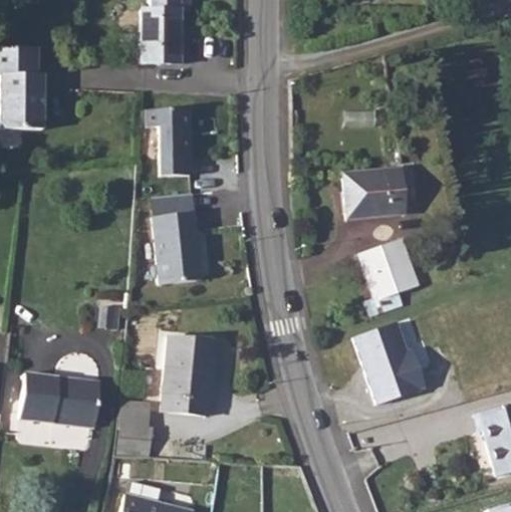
[(139,64),(178,64),(179,11),(188,11),(188,0),(150,0),(151,10),(139,10),(139,64)]
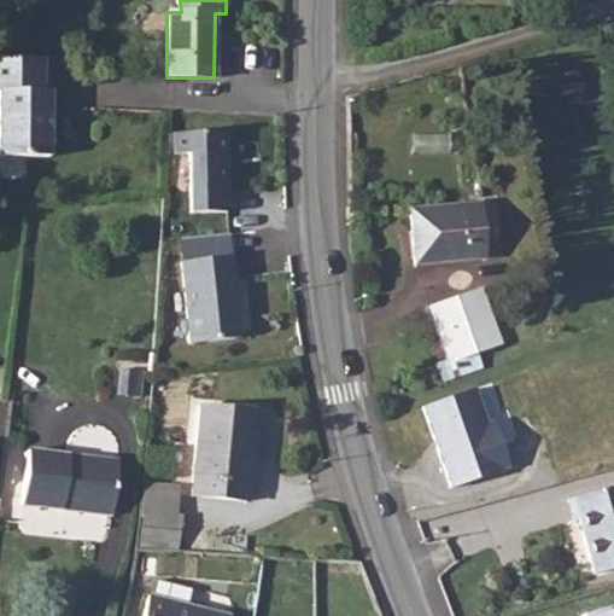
[(0,154),(47,156),(47,127),(45,127),(45,118),(48,118),(48,89),(42,89),(42,57),(0,56),(0,154)]
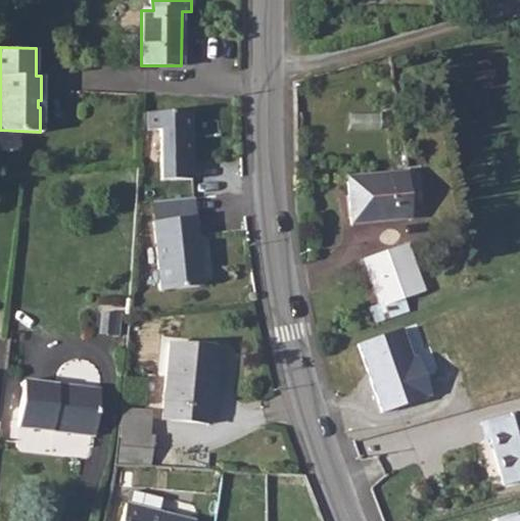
[(191,112),(147,114),(148,133),(161,132),(163,182),(193,181),(191,112)]
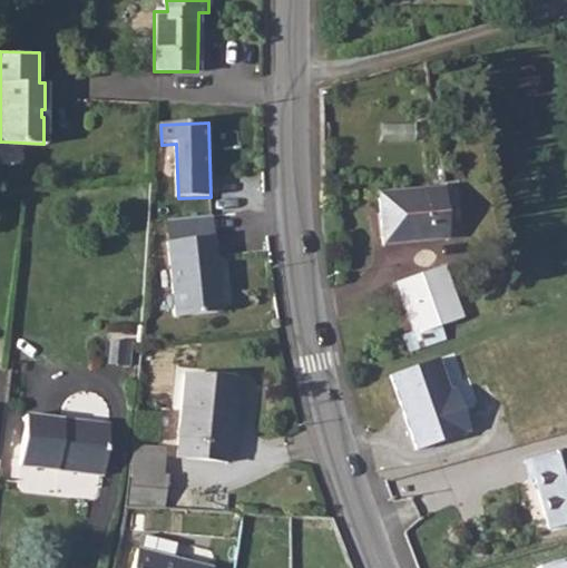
[(388,123),(388,153),(422,153),(422,123),(388,123)]
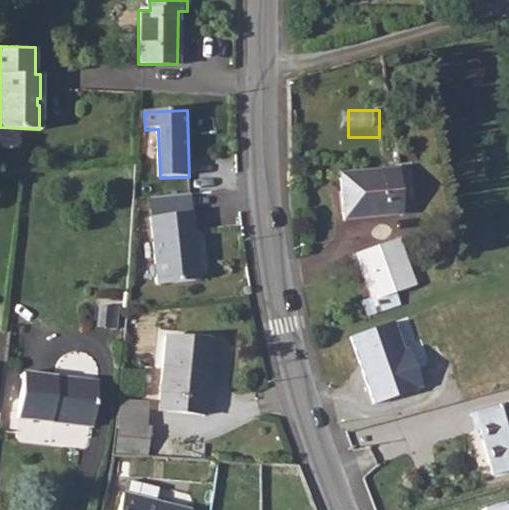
[(345,216),(404,212),(400,167),(342,171),(345,216)]
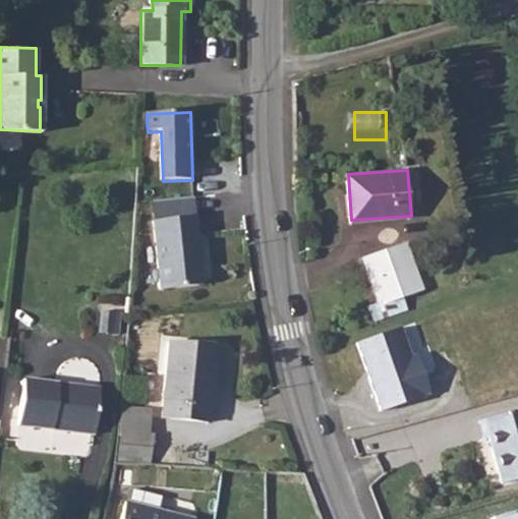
[(194,217),(152,221),(158,289),(200,285),(194,217)]
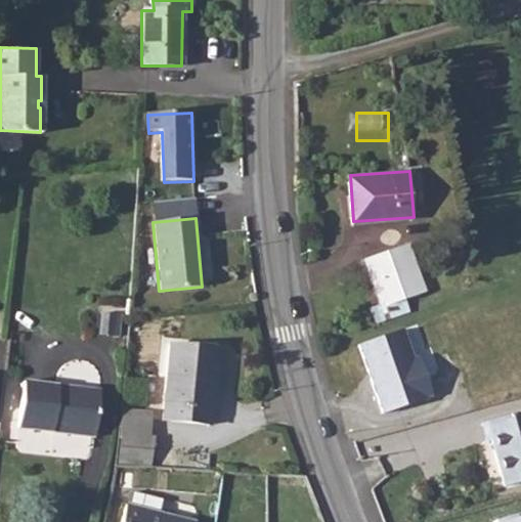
[(372,306),(379,321),(399,313),(403,308),(403,304),(400,299),(427,290),(409,242),(367,256),(382,302),(372,306)]
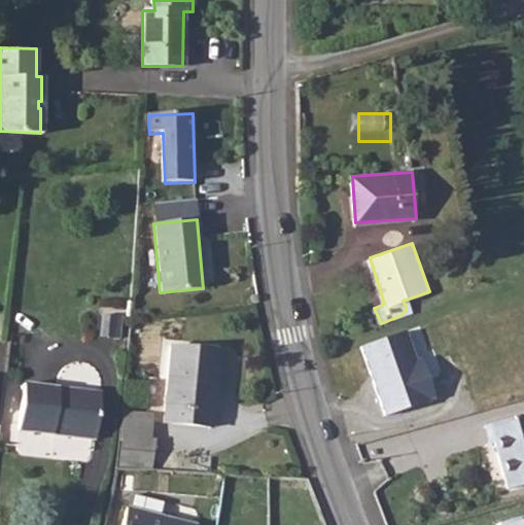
[(422,324),(361,347),(387,416),(438,398),(429,378),(446,373),(437,347),(431,349),(422,324)]
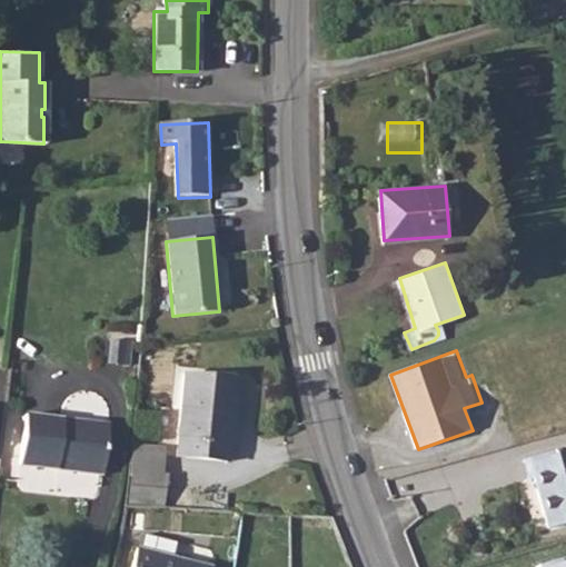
[(184,375),(176,456),(228,461),(236,379),(184,375)]
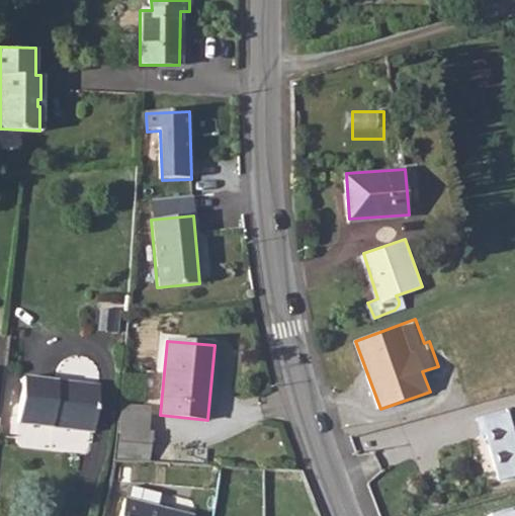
[(22,378),(17,423),(51,427),(52,422),(67,424),(67,428),(92,431),(97,387),(22,378)]
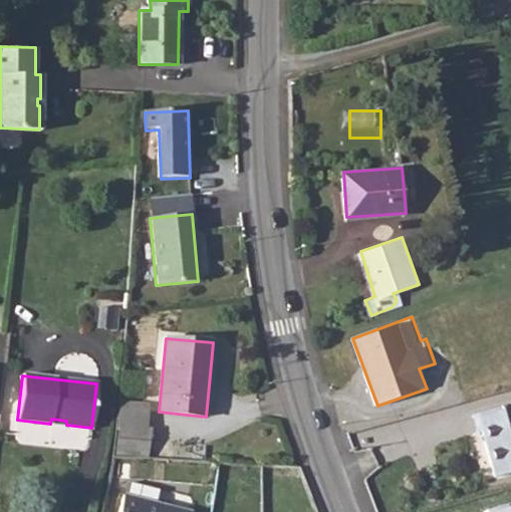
[(117,433),(116,449),(132,450),(132,455),(148,457),(151,430),(147,429),(149,406),(119,403),(117,433)]
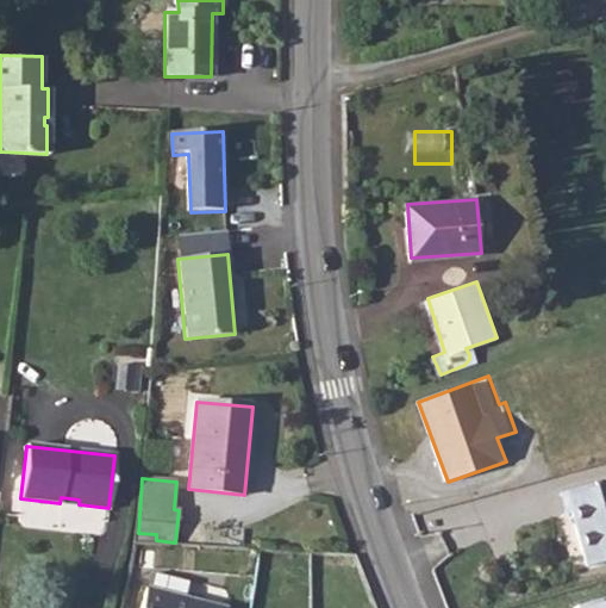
[(605,478),(563,489),(569,509),(575,508),(589,563),(605,558),(605,478)]
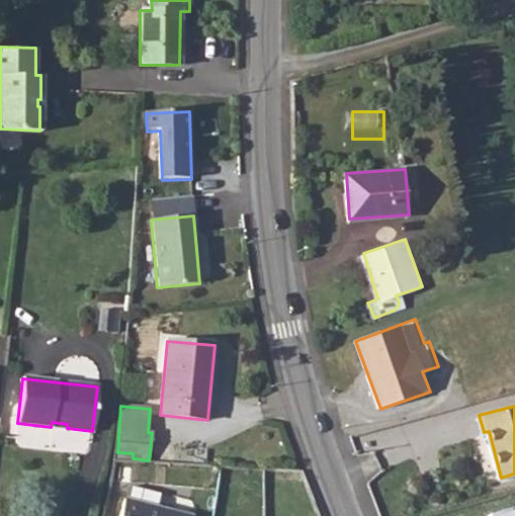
[(187,515),(155,508),(127,501),(123,500),(118,515),(187,515)]
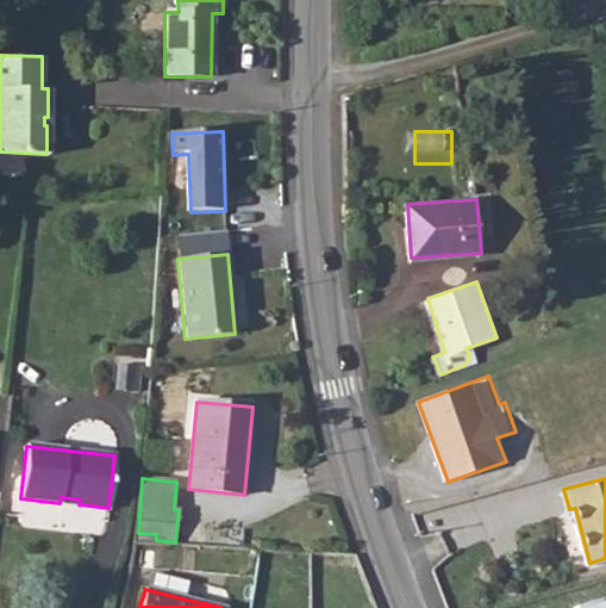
[(605,595),(579,603),(579,607),(605,607),(605,595)]
